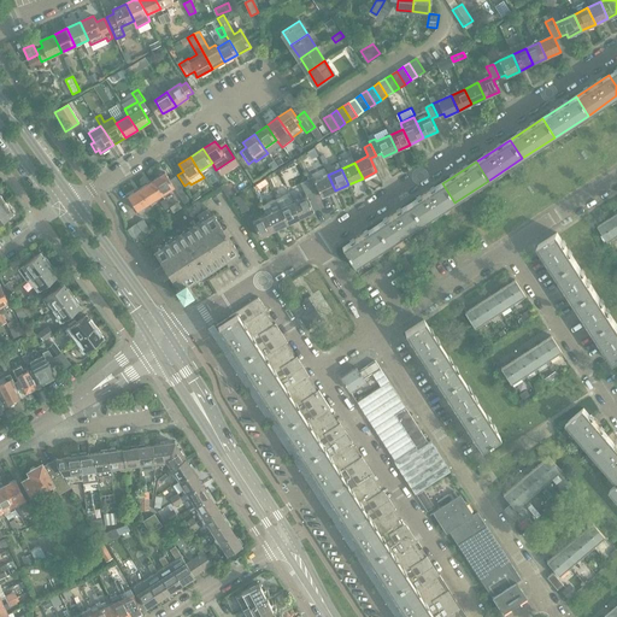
[(152,181),(162,195),(174,187),(184,203),(188,200),(181,188),(182,187),(175,176),(170,180),(165,172),(152,181)]
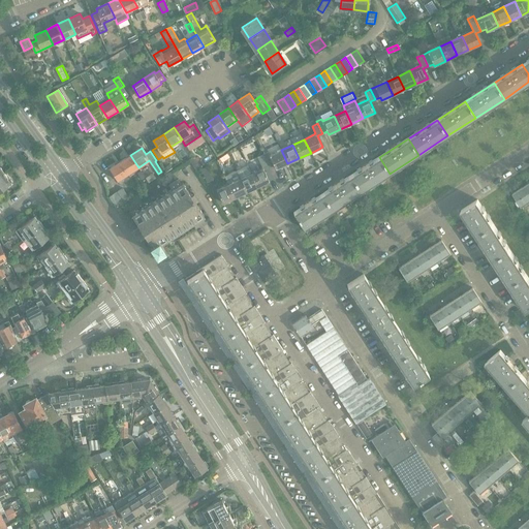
[(269,153),(263,155),(270,168),(275,165),(276,169),(287,163),(281,150),(270,155),(269,153)]
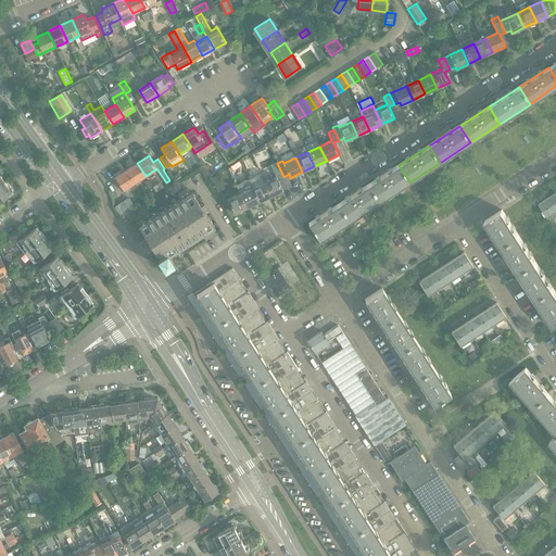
[(227,168),(229,172),(240,165),(238,161),(227,168)]
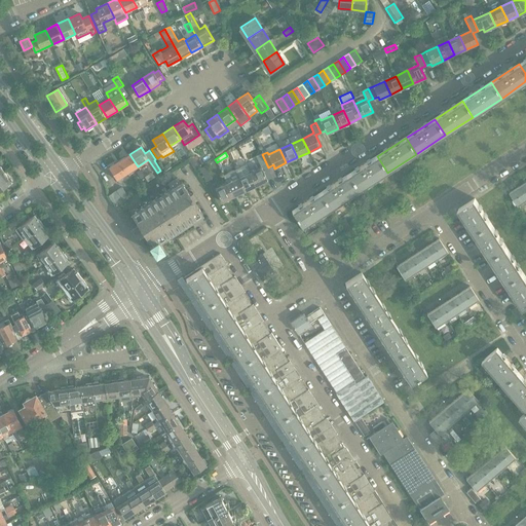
[(129,154),(119,160),(127,173),(138,166),(129,154)]
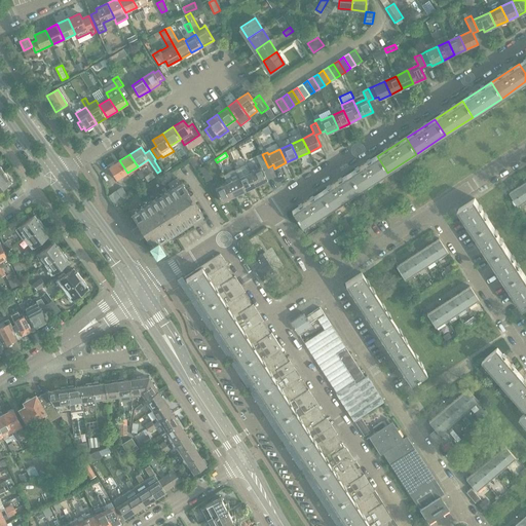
[(261,167),(250,173),(256,186),(268,180),(263,170),(268,167),(262,154),(256,157),(261,167)]
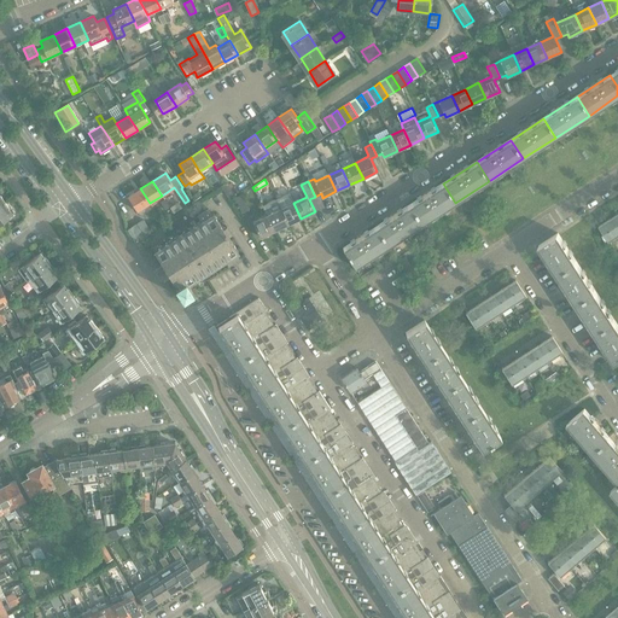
[(443,184),(409,205),(423,225),(455,203),(443,184)]
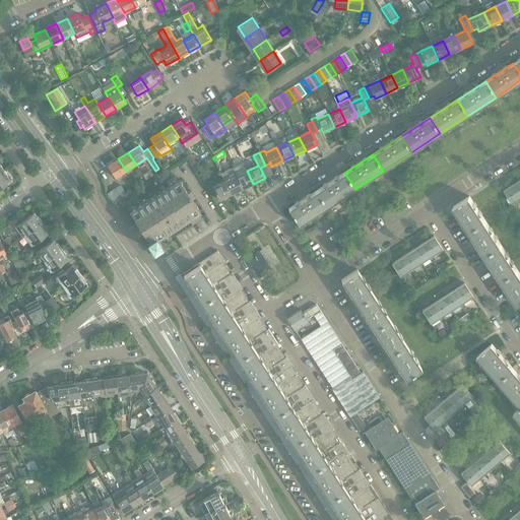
[(189,155),(186,157),(193,167),(196,165),(189,155)]
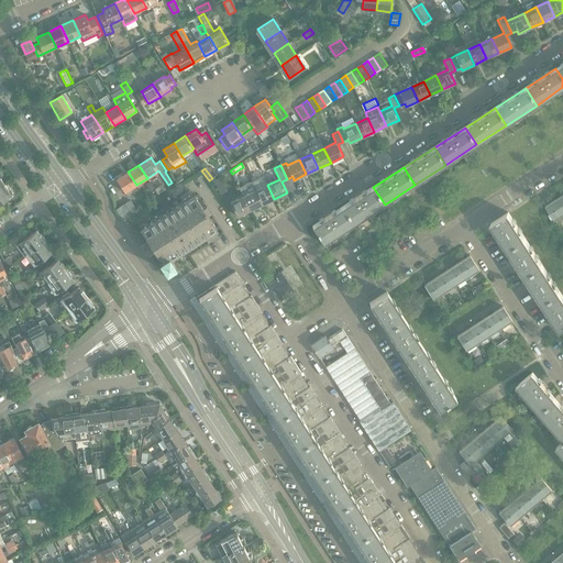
[(124,192),(136,185),(128,172),(116,179),(124,192)]
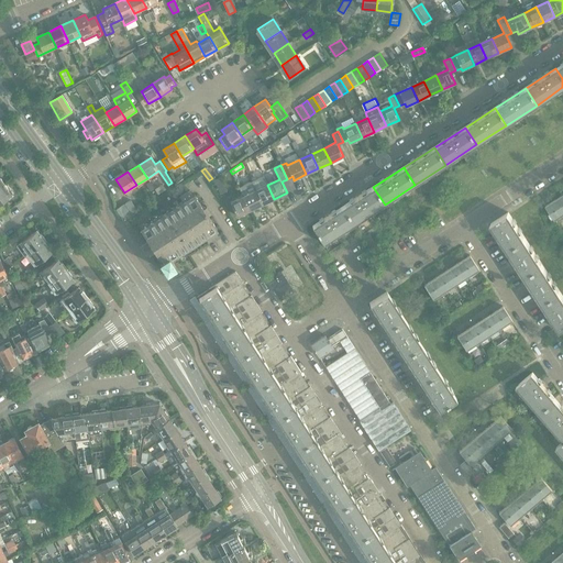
[(213,181),(220,195),(225,191),(220,178),(213,181)]
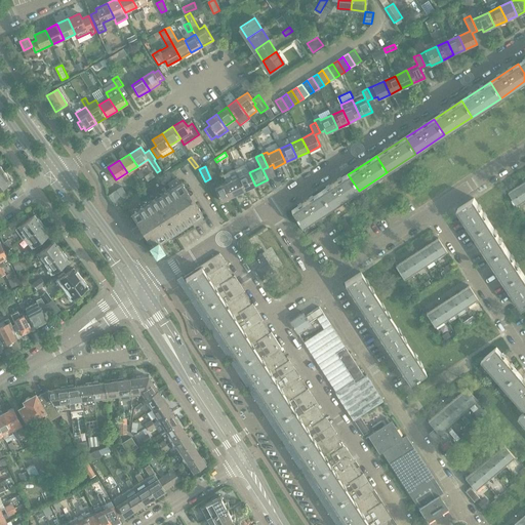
[(8,176),(5,171),(0,174),(0,190),(10,183),(8,178),(8,176)]
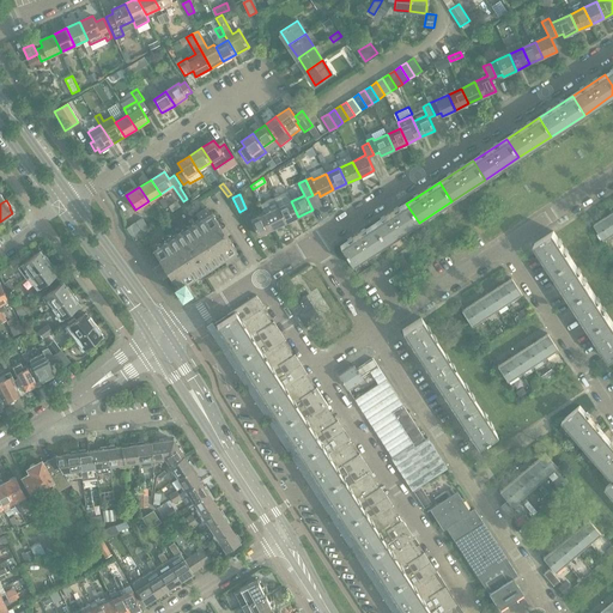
[(285,223),(298,217),(291,201),(278,207),(285,223)]
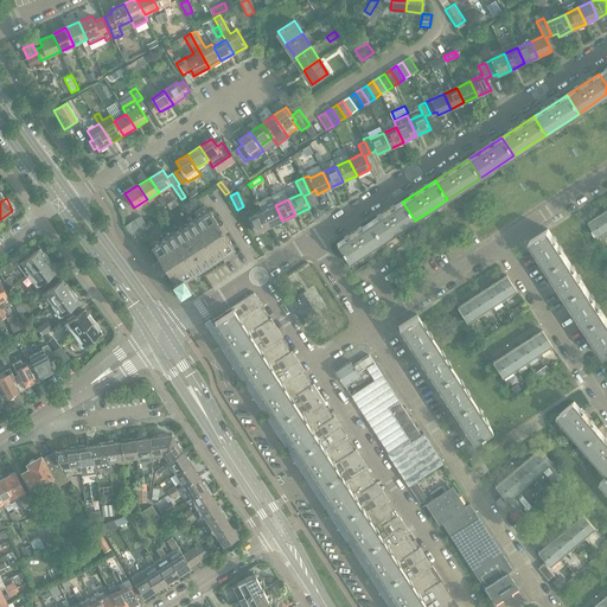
[(415,221),(402,202),(370,223),(382,242),(415,221)]
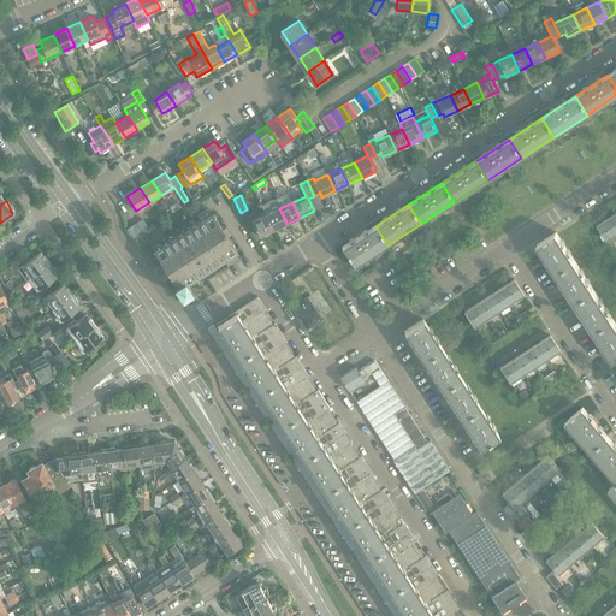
[(154,250),(163,264),(157,268),(164,279),(170,276),(177,285),(176,286),(183,297),(191,291),(187,284),(225,260),(227,265),(238,258),(235,253),(237,252),(213,213),(211,214),(208,208),(197,215),(201,220),(154,250)]
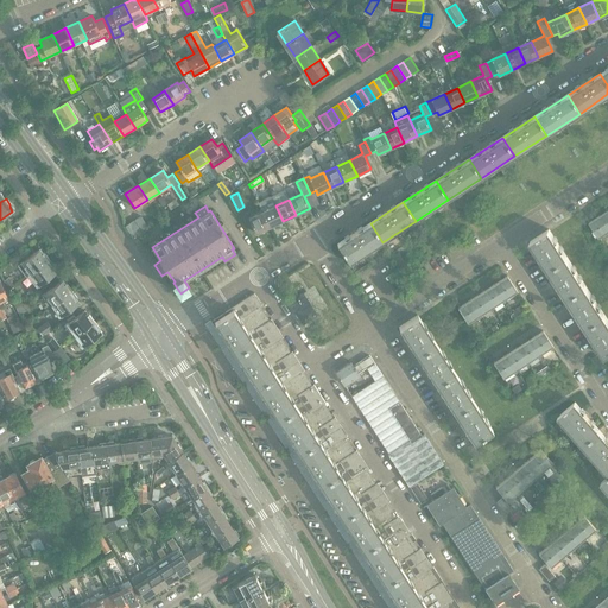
[(276,206),(263,211),(270,228),(283,221),(276,206)]
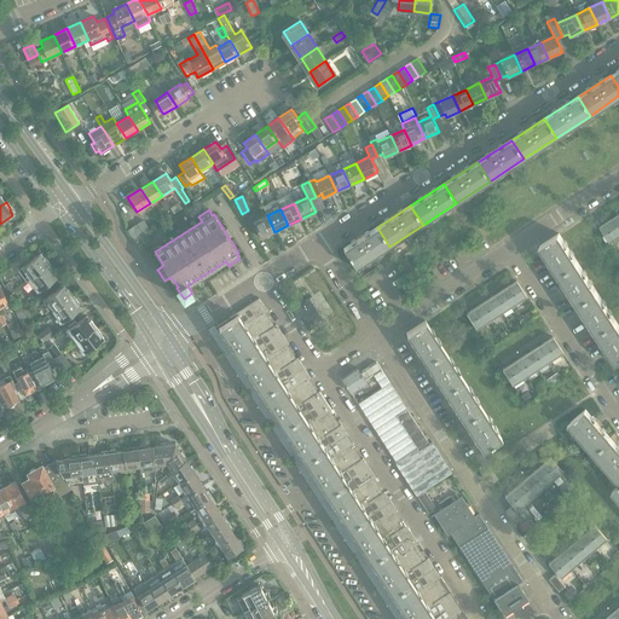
[(261,238),(275,232),(267,215),(254,223),(261,238)]
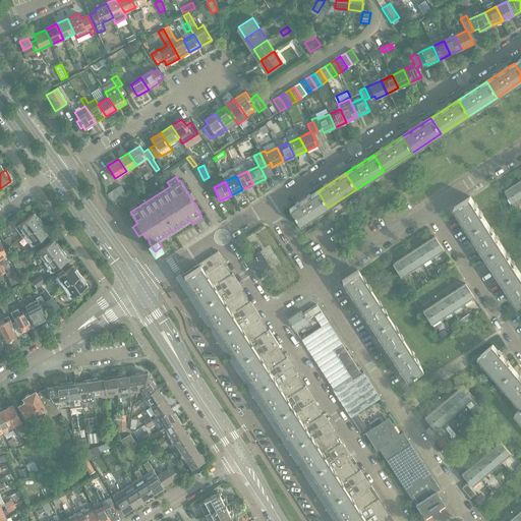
[(520,190),(516,183),(505,190),(514,204),(520,198),(520,190)]
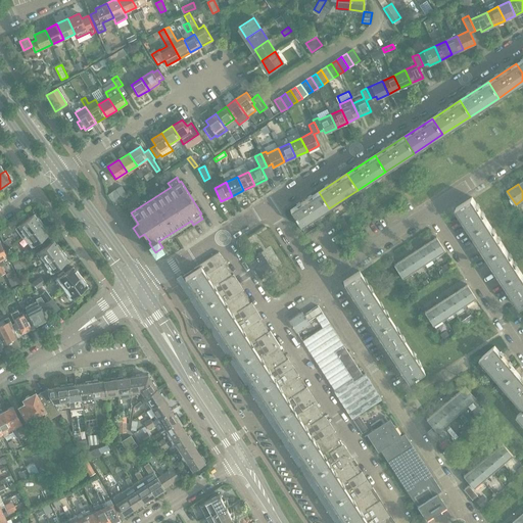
[(109,197),(114,205),(128,197),(123,188),(109,197)]
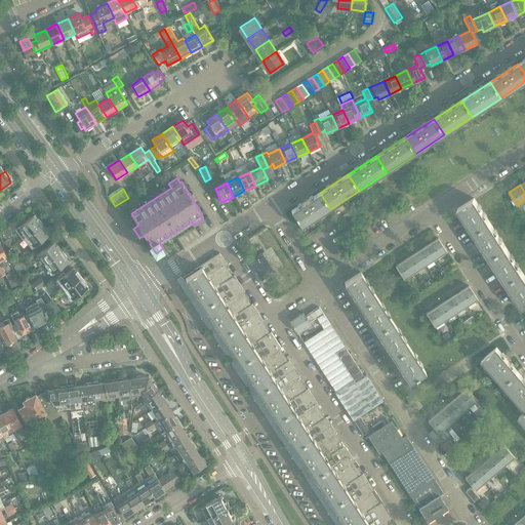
[(301,228),(330,209),(320,193),(291,211),(301,228)]
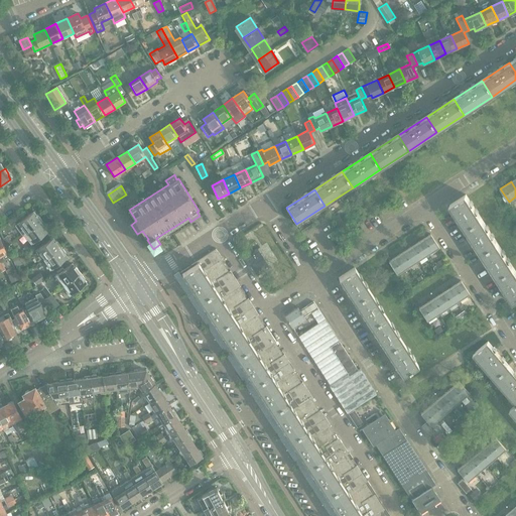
[(450,206),(467,232),(483,222),(466,196),(450,206)]
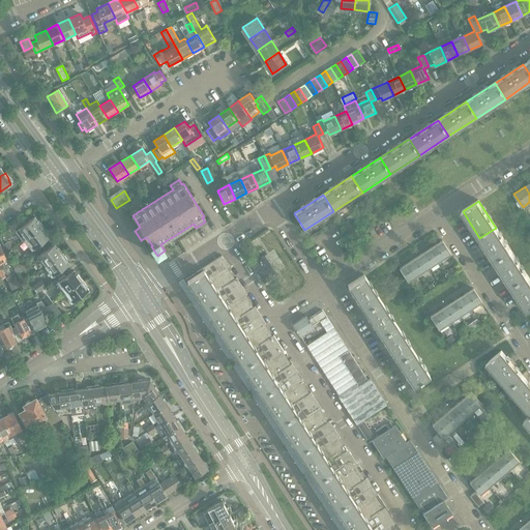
[(22,233),(27,239),(43,227),(39,221),(37,222),(35,217),(18,231),(21,235),(22,233)]
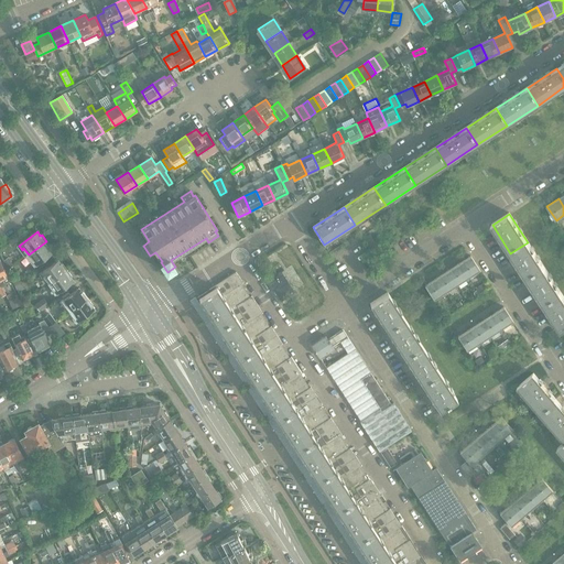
[(46,241),(29,255),(26,256),(34,267),(53,253),(50,249),(51,248),(46,241)]
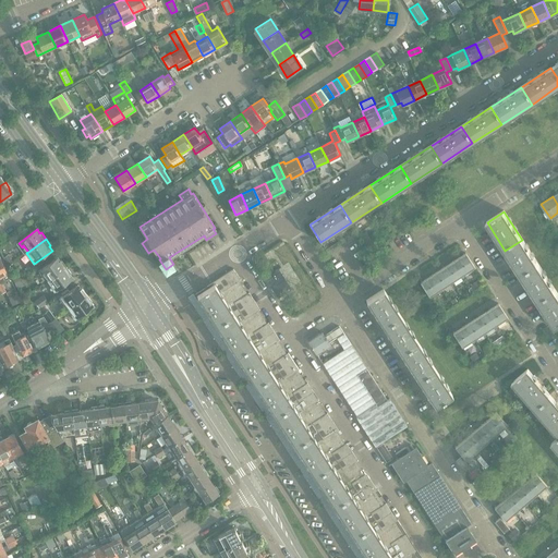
[(521,276),(538,265),(522,240),(505,251),(521,276)]
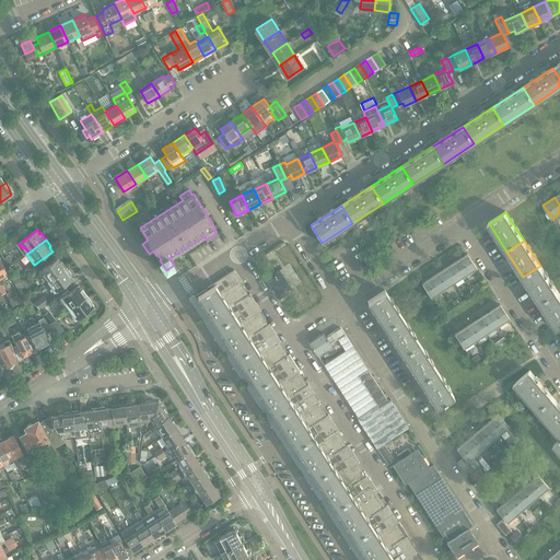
[(7,253),(1,256),(9,267),(14,264),(7,253)]
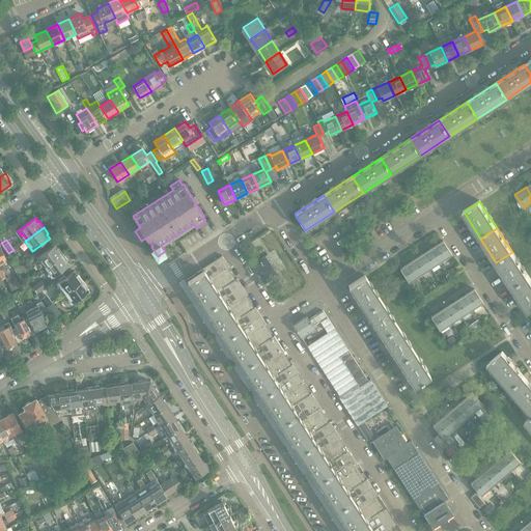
[(443,242),(432,248),(441,261),(449,256),(451,258),(453,256),(443,242)]
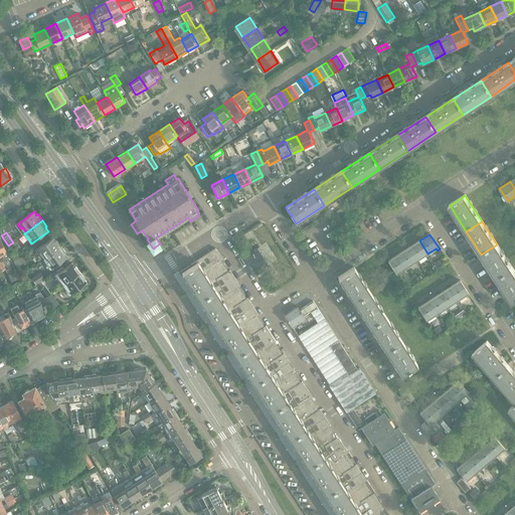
[(0,259),(1,262),(9,258),(0,238),(0,259)]
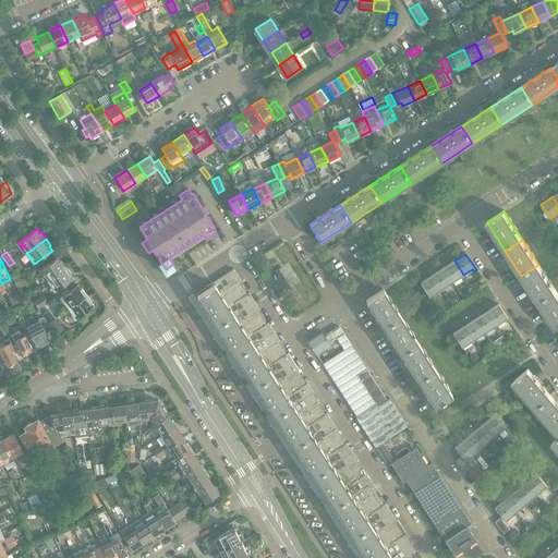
[(44,275),(48,280),(67,267),(61,261),(60,262),(58,258),(39,271),(43,276),(44,275)]
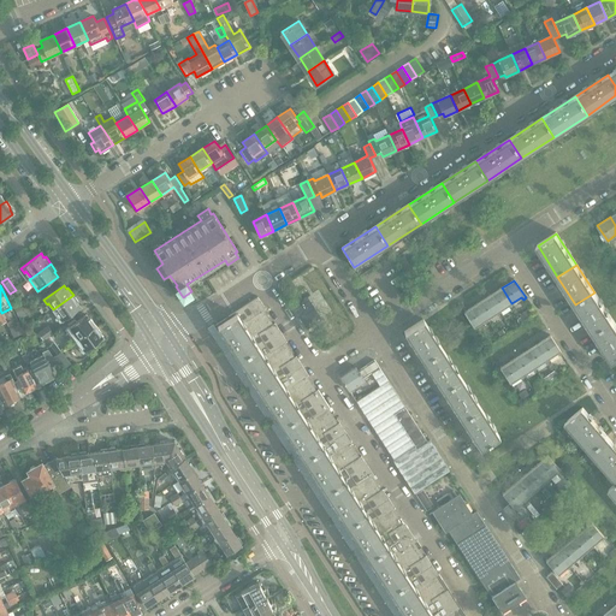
[(514,306),(511,303),(502,288),(490,296),(499,312),(508,306),(510,308),(514,306)]
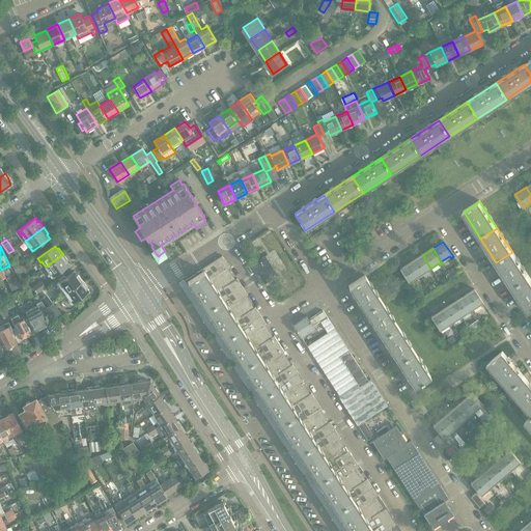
[(496,262),(512,287),(528,276),(512,252),(496,262)]
